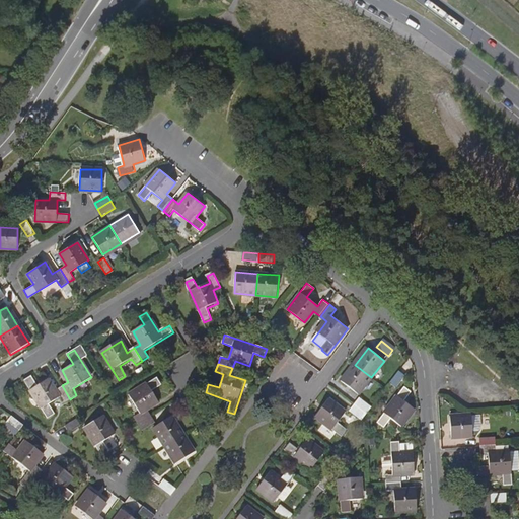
[(358,395),(371,377),(355,365),(341,382),(358,395)]
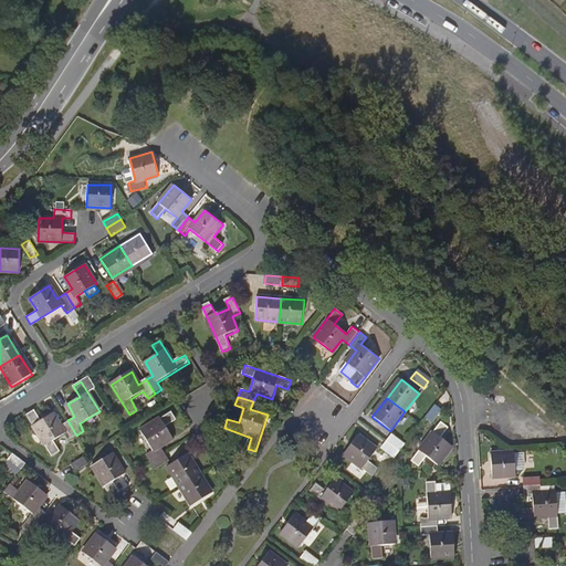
[(441,409),(435,404),(427,416),(432,420),(441,409)]
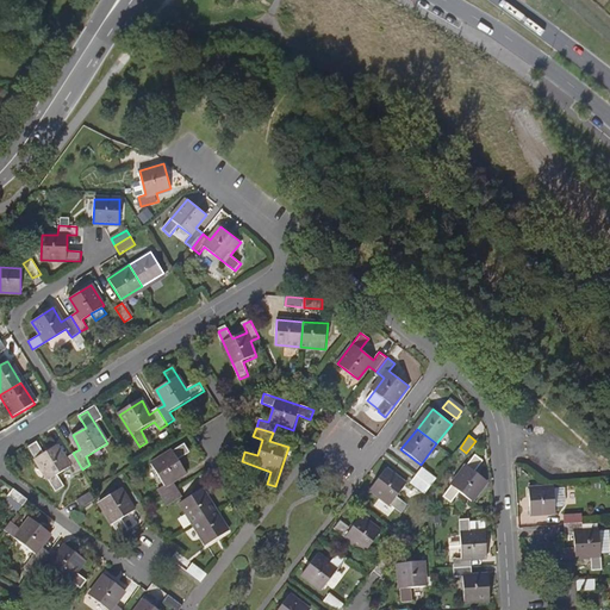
[(157,490),(162,498),(178,489),(173,480),(186,472),(178,458),(190,450),(185,442),(151,464),(165,485),(157,490)]
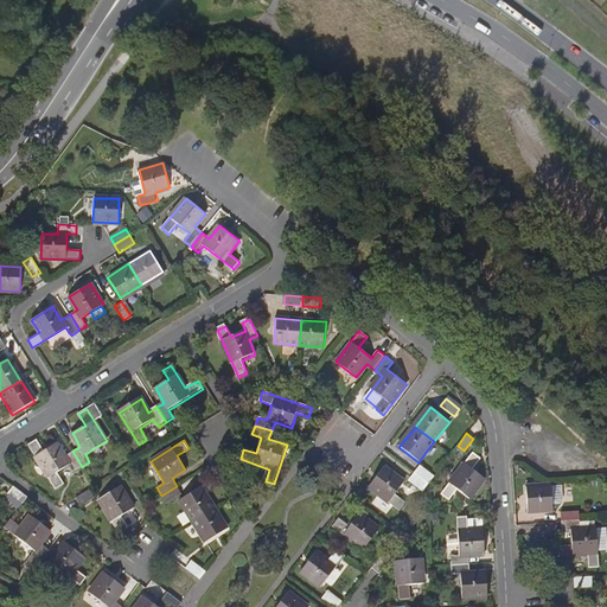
[(74,472),(82,467),(72,451),(64,457),(57,443),(43,452),(36,441),(29,445),(55,490),(63,484),(56,473),(70,465),(74,472)]
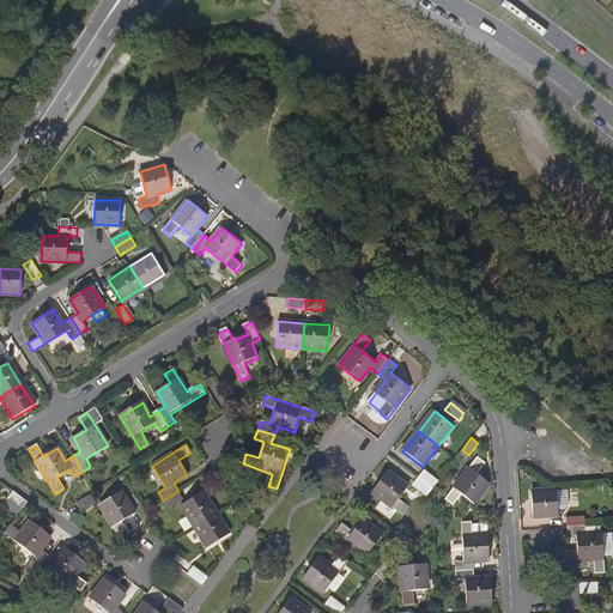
[(445,498),(453,503),(461,493),(474,503),(489,483),(478,473),(485,462),(478,455),(445,498)]
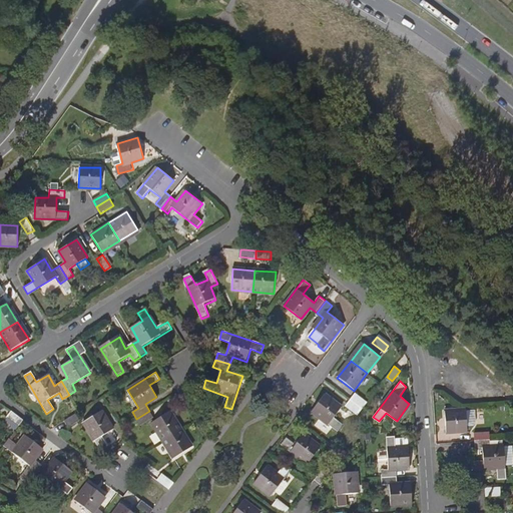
[(355,394),(350,400),(362,409),(367,403),(355,394)]
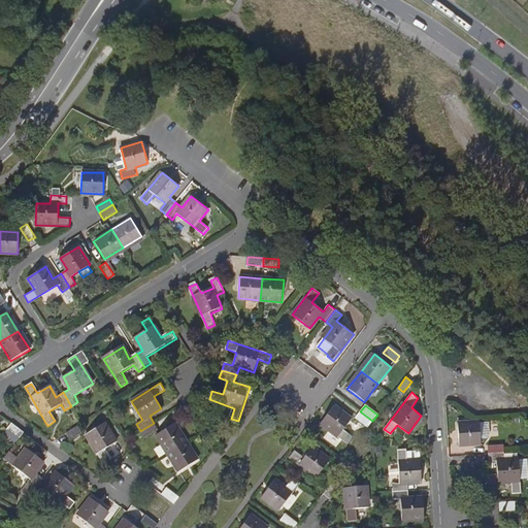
[(351,420),(333,406),(320,424),(347,444),(352,437),(342,430),(351,420)]
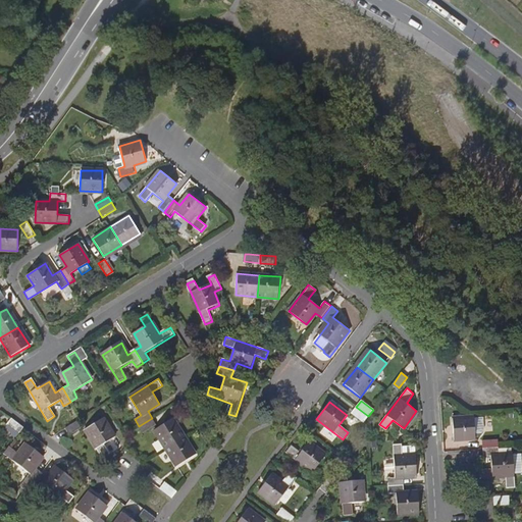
[(352,412),(364,422),(368,416),(356,407),(352,412)]
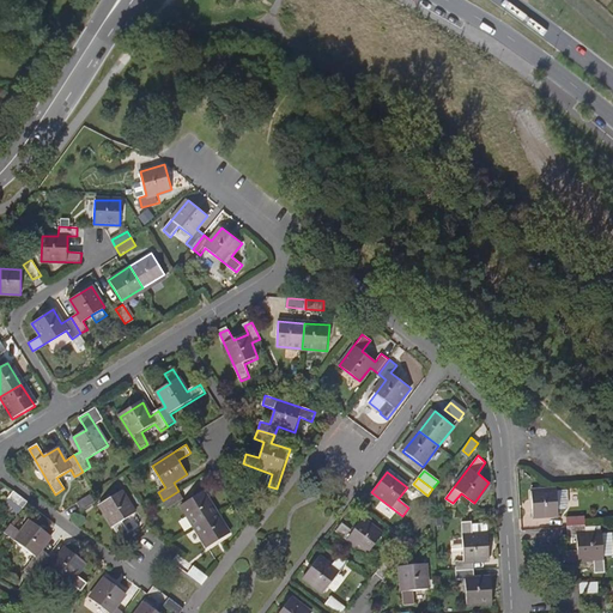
[(534,517),(558,516),(558,511),(557,490),(532,492),(534,517)]
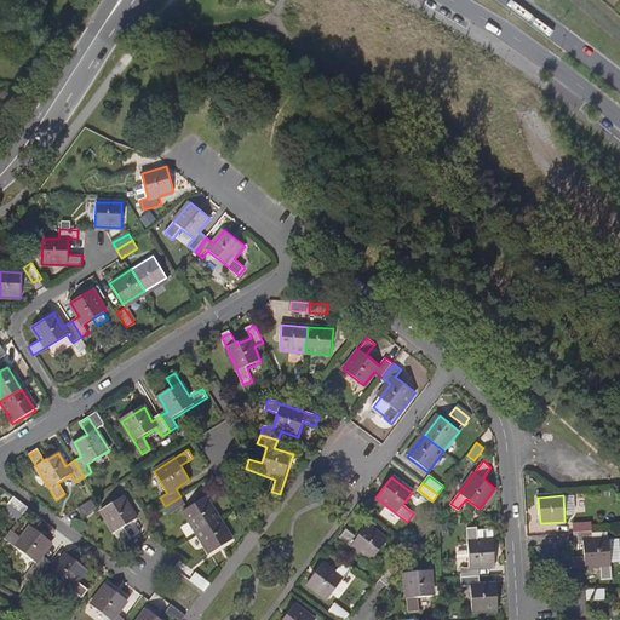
[(9,504),(22,515),(28,507),(15,497),(9,504)]
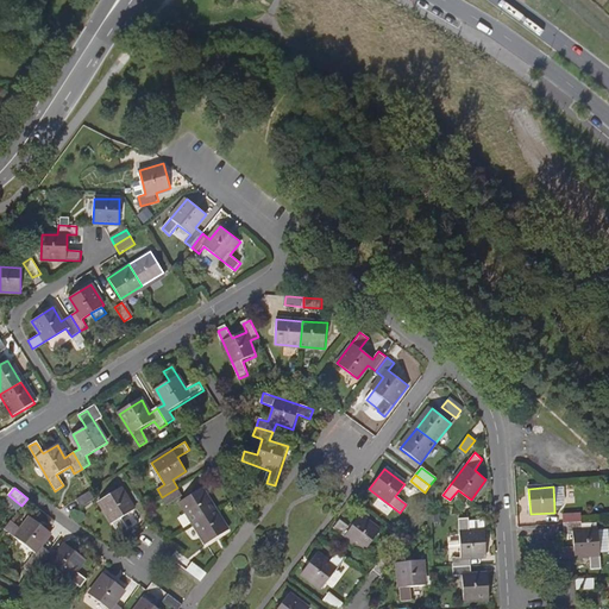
[(100,501),(120,534),(129,528),(121,516),(135,509),(121,488),(100,501)]
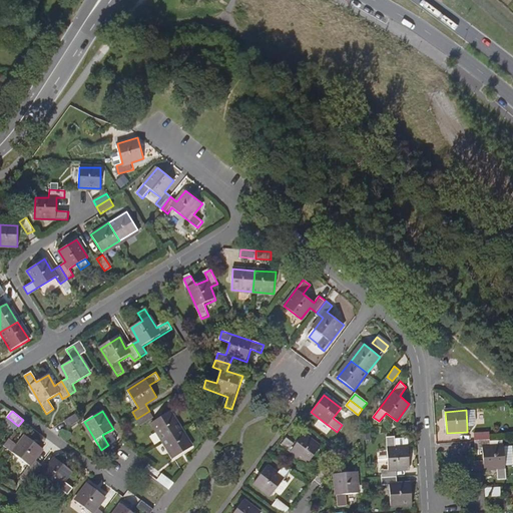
[(153,418),(149,411),(136,419),(140,426),(153,418)]
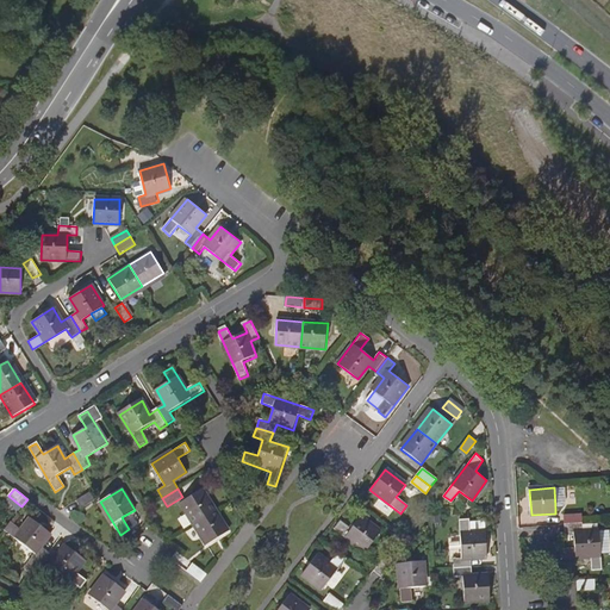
[(98,498),(93,490),(78,499),(82,508),(98,498)]
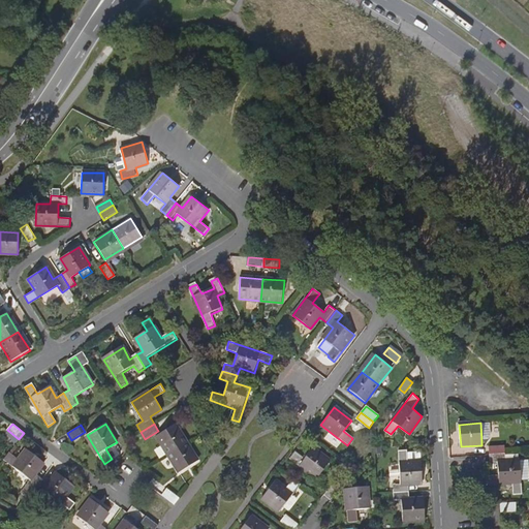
[(156,436),(167,455),(187,443),(176,425),(156,436)]
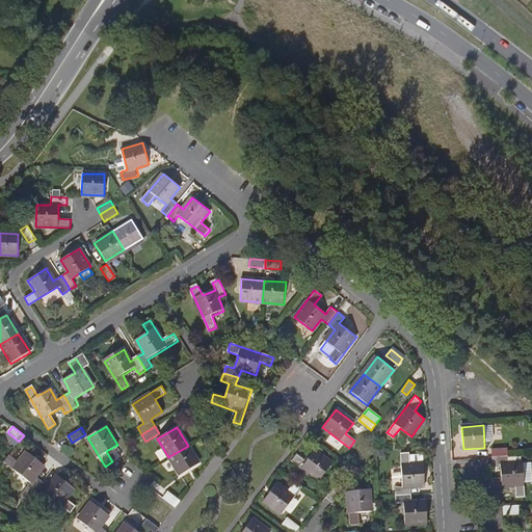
[(483,428),(484,444),(490,444),(493,441),(493,428),(483,428)]
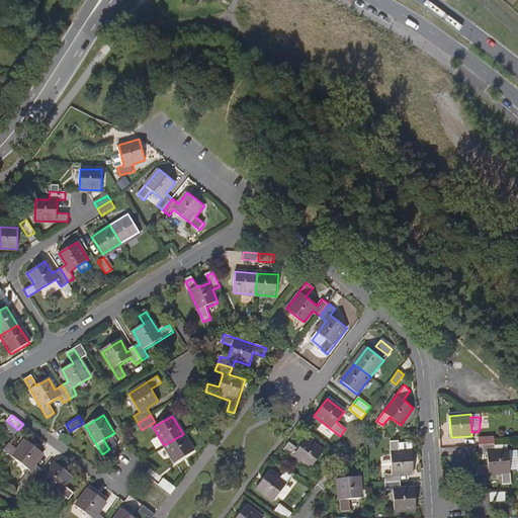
[(194,451),(183,434),(164,445),(175,463),(194,451)]
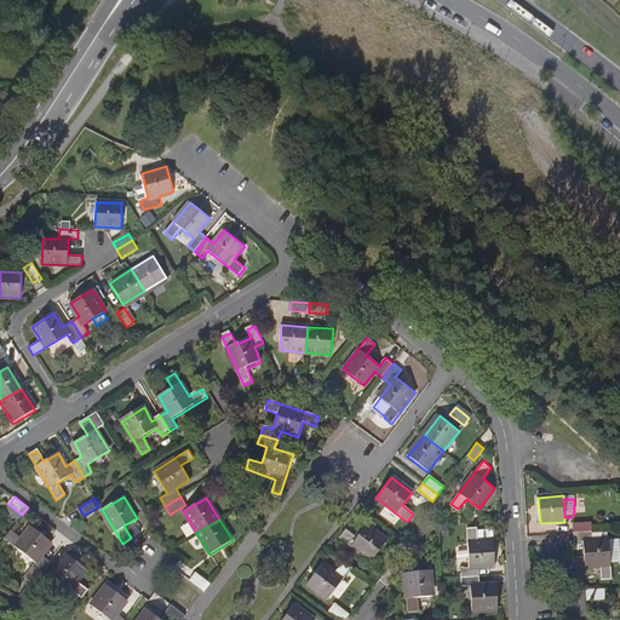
[(359,538),(346,529),(342,537),(372,561),(388,540),(368,524),(359,538)]
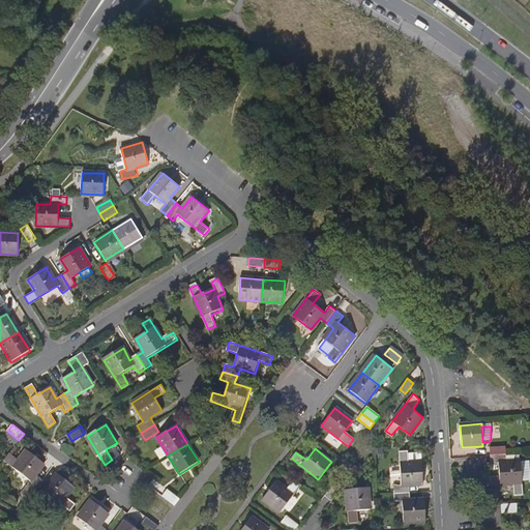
[(393,487),(393,494),(410,493),(409,484),(423,484),(421,452),(408,454),(408,451),(399,451),(401,486),(393,487)]
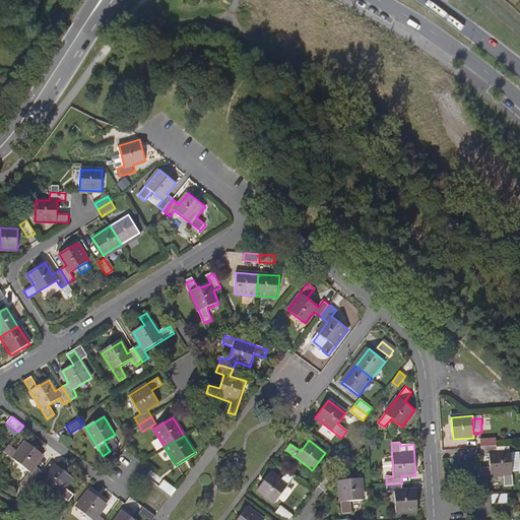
[(20,486),(25,492),(40,472),(34,468),(42,456),(24,444),(16,454),(7,447),(3,453),(29,473),(20,486)]
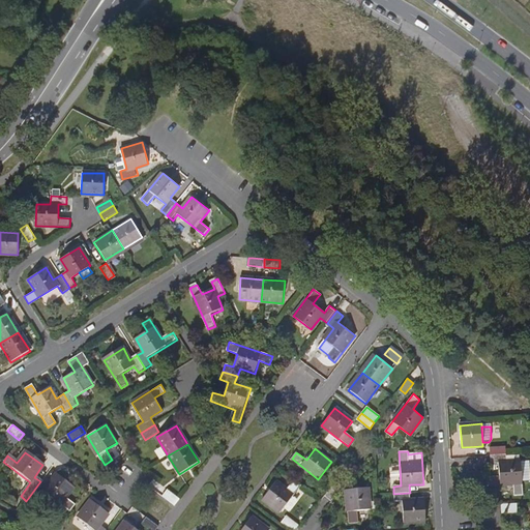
[(506,462),(506,454),(491,455),(491,463),(499,463),(500,477),(489,477),(489,486),(514,484),(516,497),(524,496),(524,481),(522,462),(506,462)]
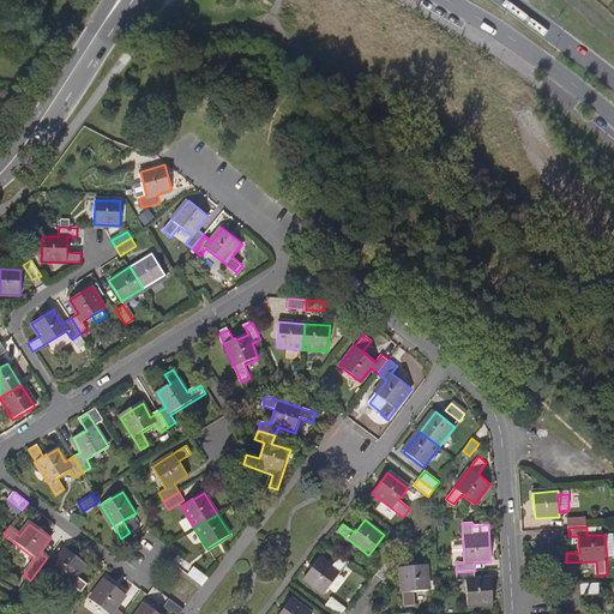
[(49,571),(82,594),(86,587),(76,577),(84,565),(65,549),(54,564),(47,558),(30,581),(38,585),(49,571)]
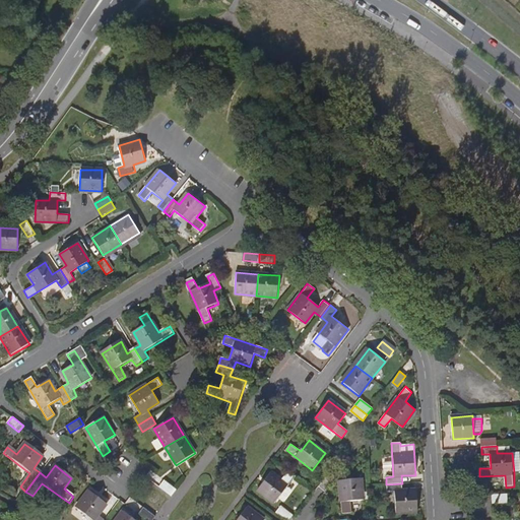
[(275,505),(297,477),(289,471),(283,479),(273,471),(257,492),(275,505)]
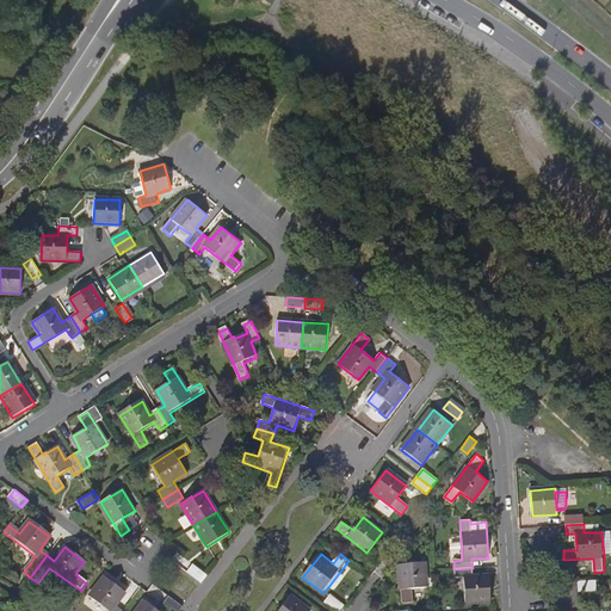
[(387,557),(375,572),(382,578),(394,563),(387,557)]
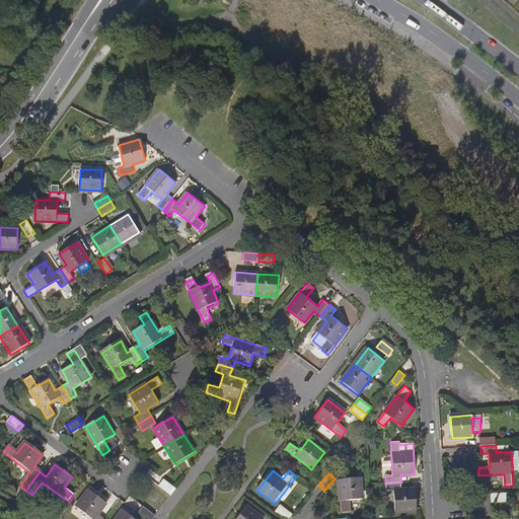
[(338,480),(341,514),(353,513),(351,501),(365,500),(363,477),(338,480)]
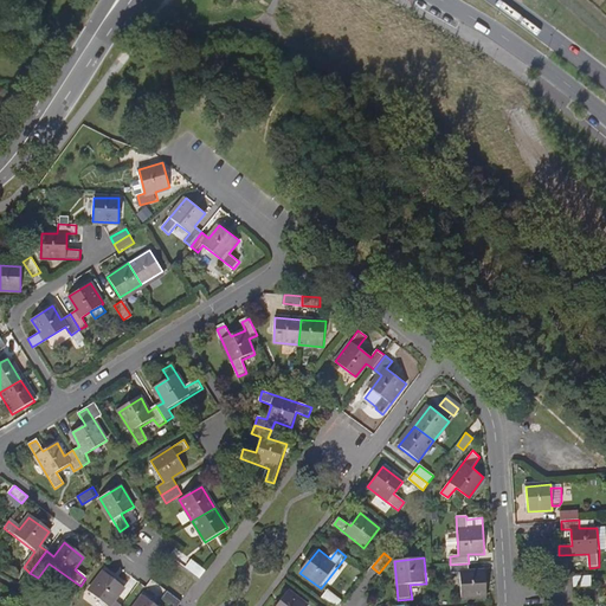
[(469,572),(469,563),(450,565),(451,573),(461,573),(462,598),(487,595),(485,571),(469,572)]
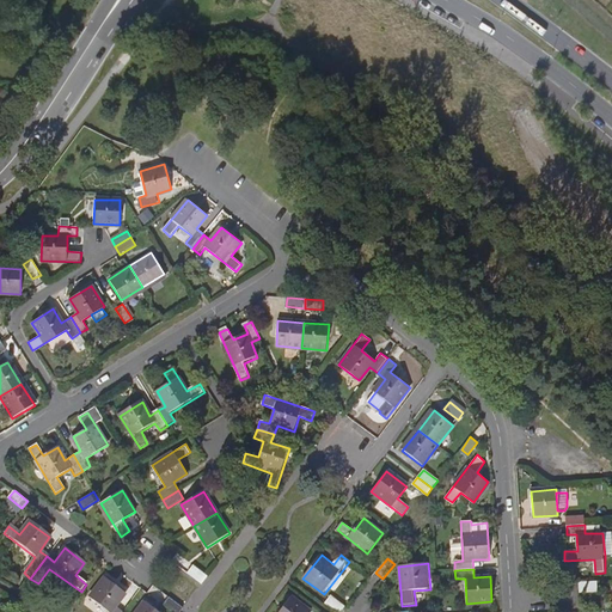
[(122,611),(123,611),(117,606),(126,594),(104,577),(90,598),(108,611),(122,611)]
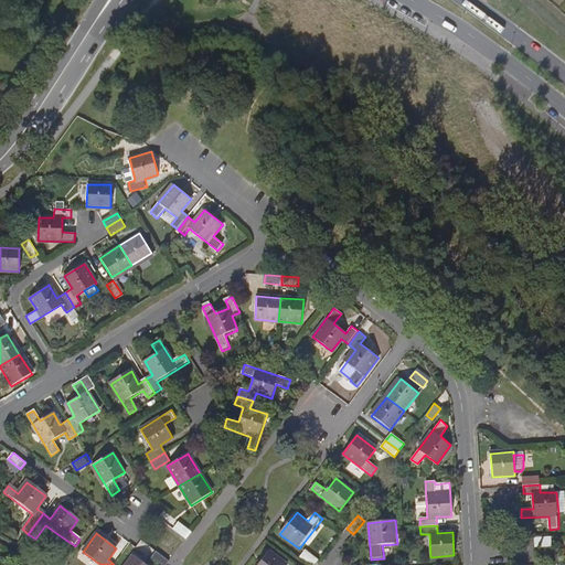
[(552,546),(551,537),(535,539),(535,547),(552,546)]
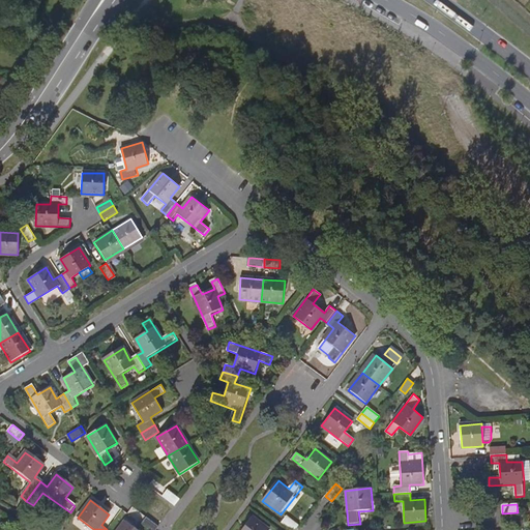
[(271,529),(272,529),(255,516),(241,529),(271,529)]
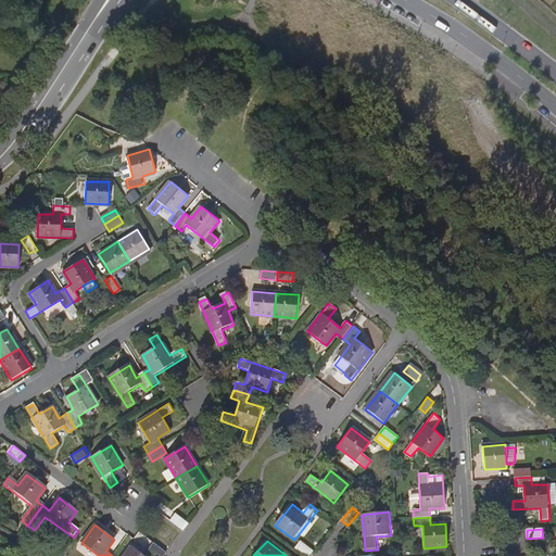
[(149,548),(158,555),(164,555),(166,553),(153,542),(149,548)]
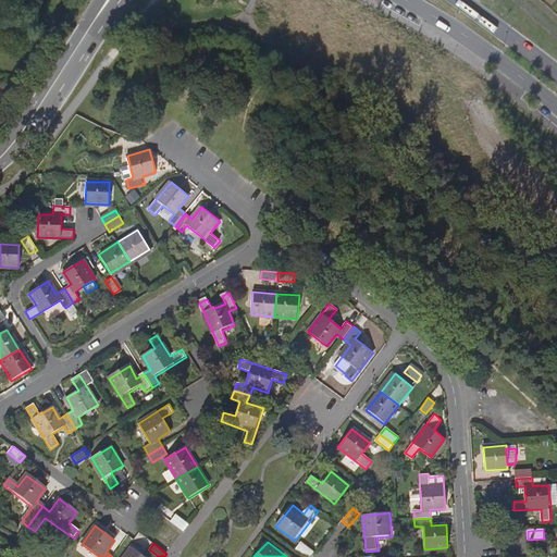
[(300,544),(295,551),(302,556),(310,556),(313,554),(300,544)]
